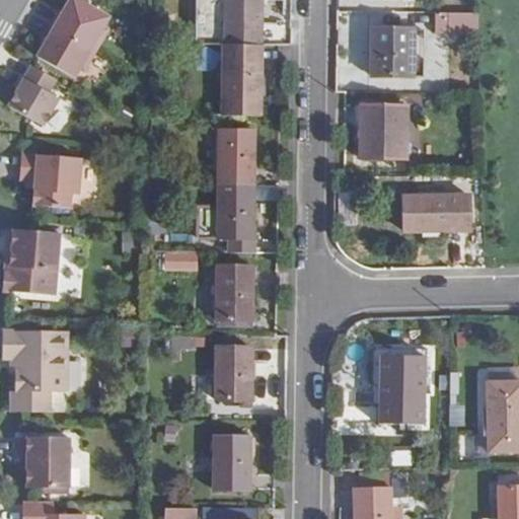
[(52,25),(55,26),(96,51),(107,29),(103,27),(109,17),(78,0),(69,0),(63,12),(61,11),(52,25)]
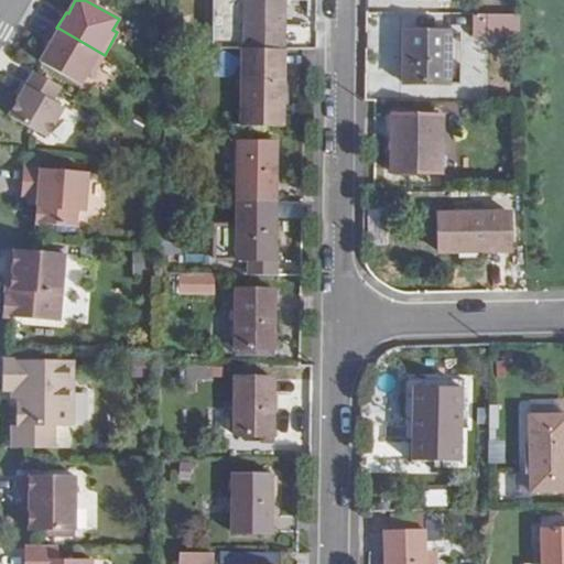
[(198,0),(198,51),(248,50),(286,50),(285,0),(198,0)]
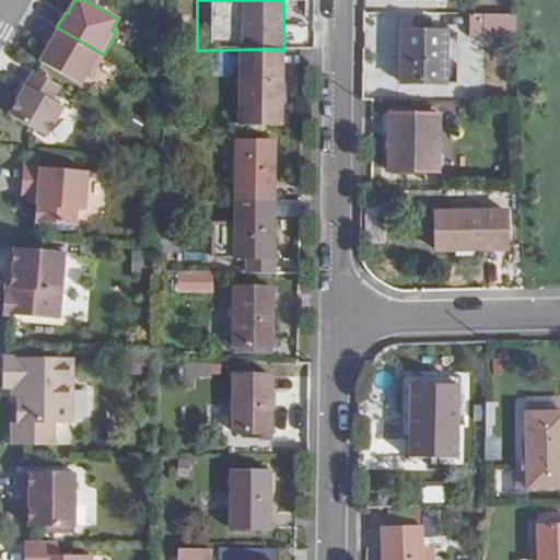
[(518,15),(474,14),(474,33),(518,34),(518,15)]
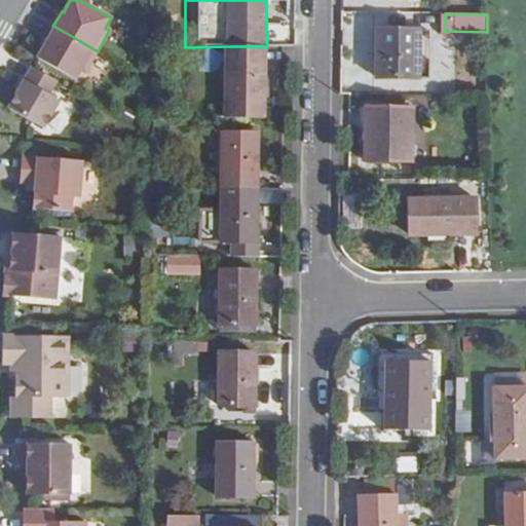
[(98,51),(55,27),(38,58),(75,79),(80,69),(85,72),(98,51)]
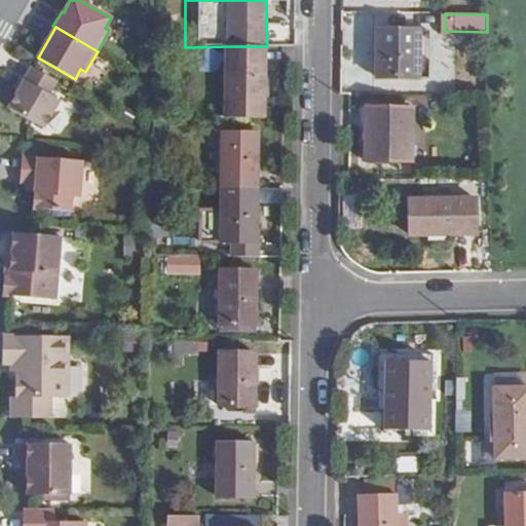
[(422,29),(379,29),(379,77),(421,78),(422,29)]
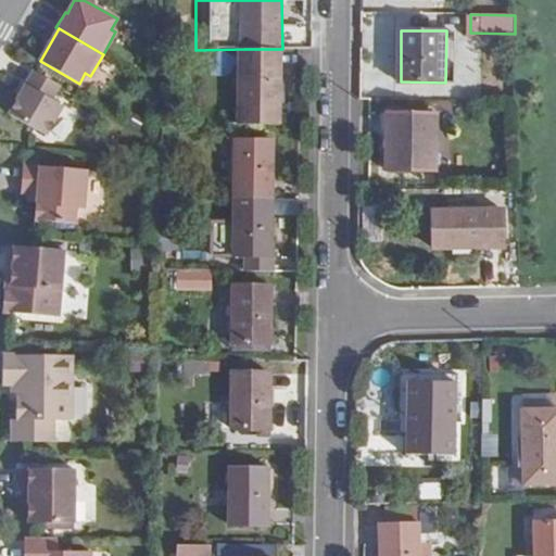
[(282,125),(282,108),(282,49),(244,49),(244,106),(244,125),(282,125)]
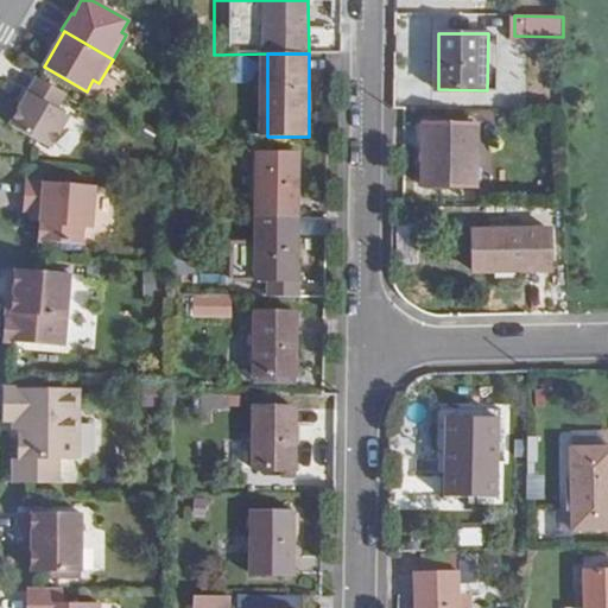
[(65,93),(37,77),(10,125),(50,149),(69,115),(56,108),(65,93)]
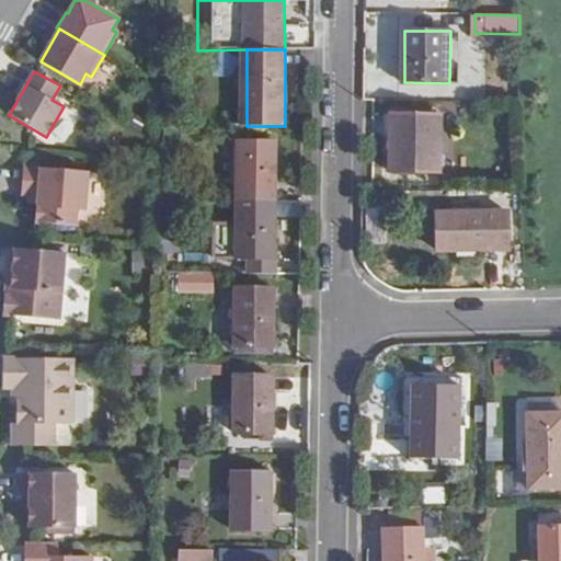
[(442,173),(443,117),(395,116),(393,173),(442,173)]
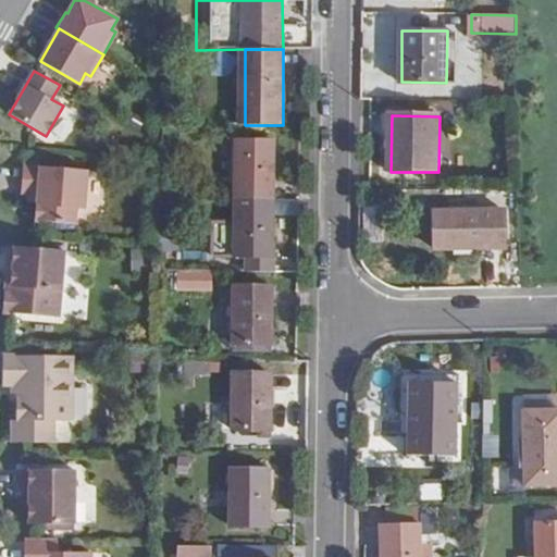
[(221,200),(237,199),(275,199),(276,140),(237,140),(237,177),(221,177),(221,200)]
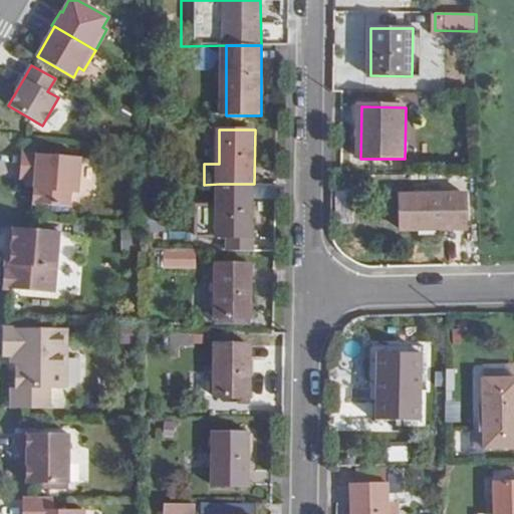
[(69,207),(70,193),(77,194),(80,158),(23,153),(20,179),(26,180),(35,181),(34,188),(33,204),(69,207)]
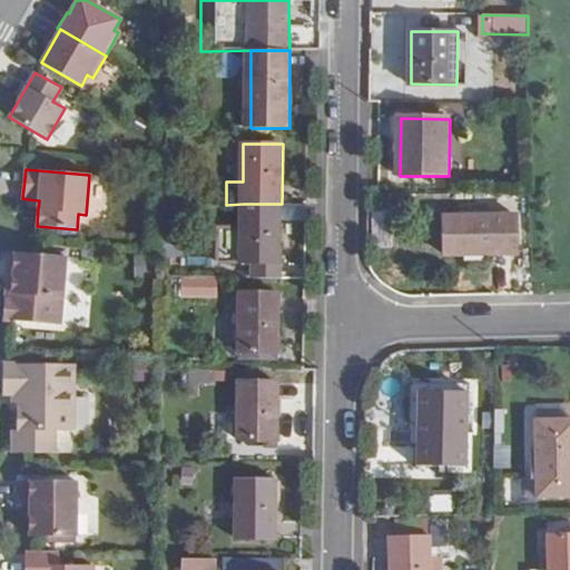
[(282,279),(282,265),(282,204),(243,204),(242,226),(218,226),(218,266),(252,266),(252,279),(282,279)]
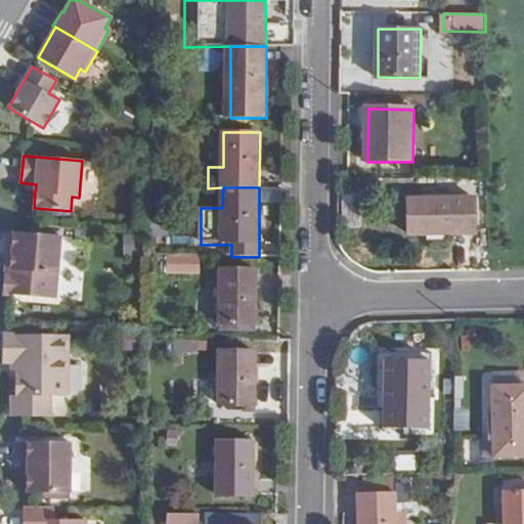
[(475,235),(476,201),(409,202),(408,236),(475,235)]
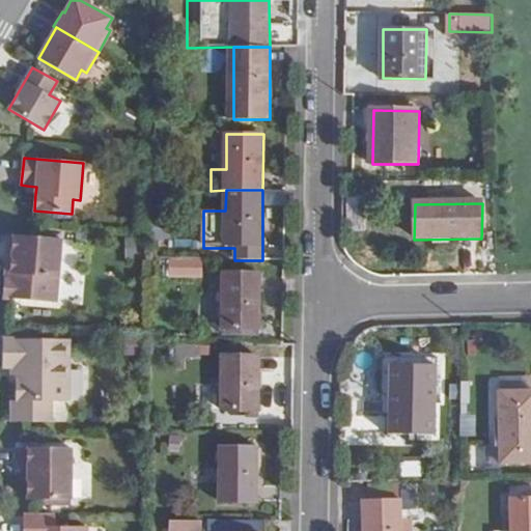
[(61,239),(9,234),(6,268),(11,268),(10,279),(5,278),(4,298),(56,302),(61,239)]
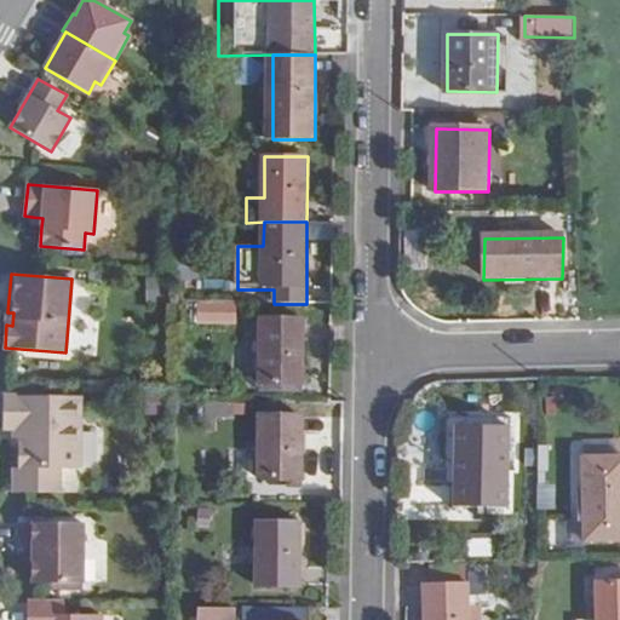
[(231,322),(231,304),(195,304),(195,322),(231,322)]
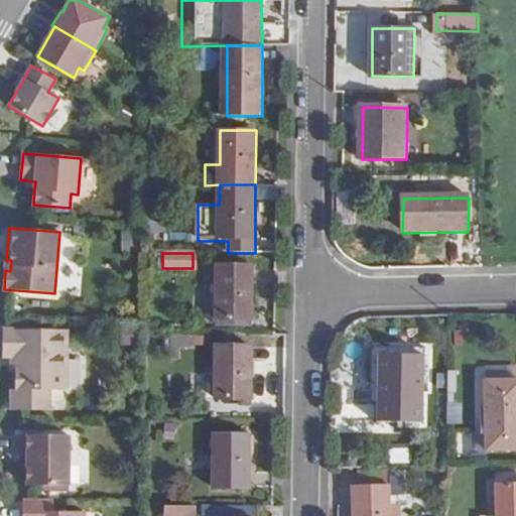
[(253,319),(254,265),(218,265),(218,319),(253,319)]
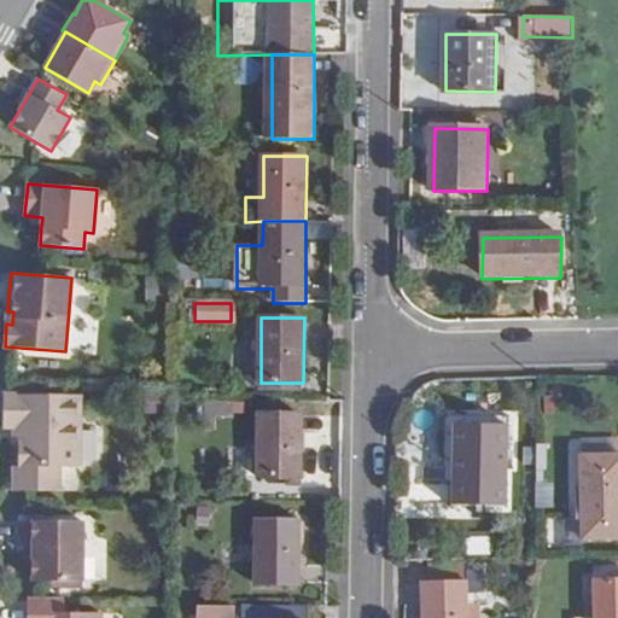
[(59,467),(80,467),(80,396),(5,395),(5,427),(17,427),(17,443),(19,443),(19,466),(19,490),(59,491),(59,467)]
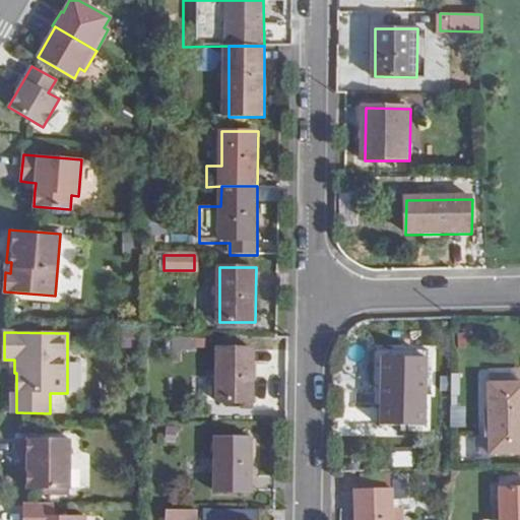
[(254,402),(255,347),(219,348),(217,402),(254,402)]
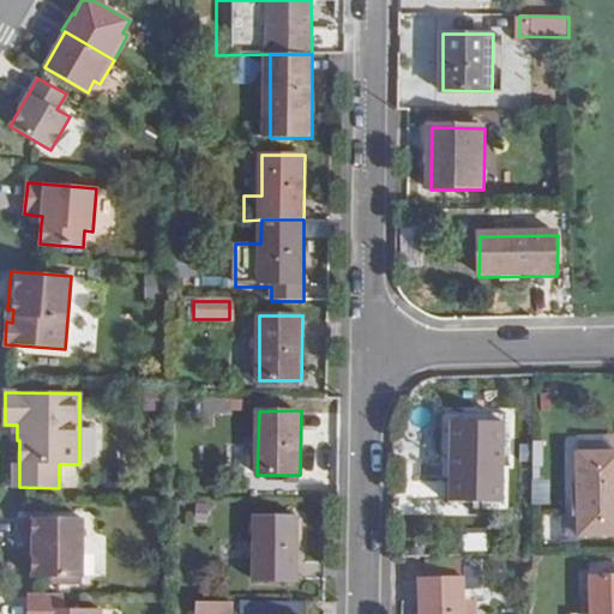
[(506,501),(506,419),(452,417),(451,500),(506,501)]
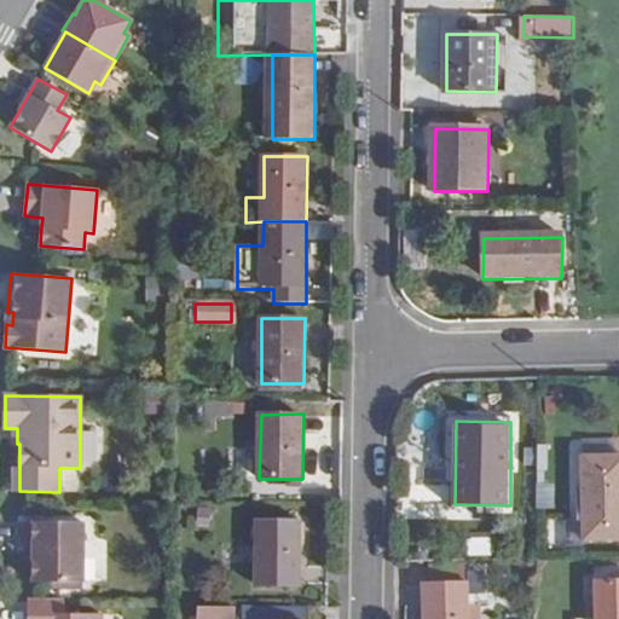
[(618,537),(618,458),(585,458),(584,537),(618,537)]
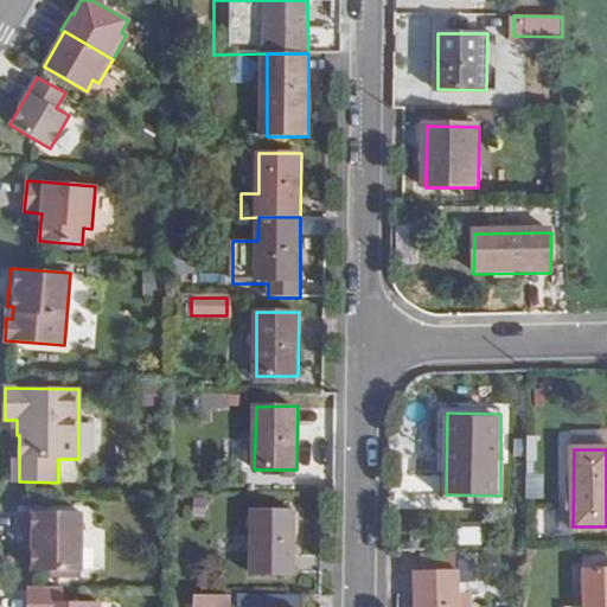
[(526,477),(528,499),(543,499),(542,475),(526,477)]
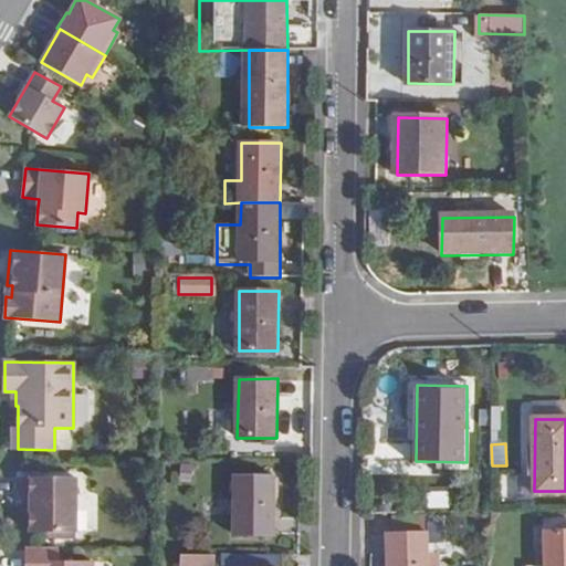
[(276,475),(237,474),(237,535),(275,535),(276,475)]
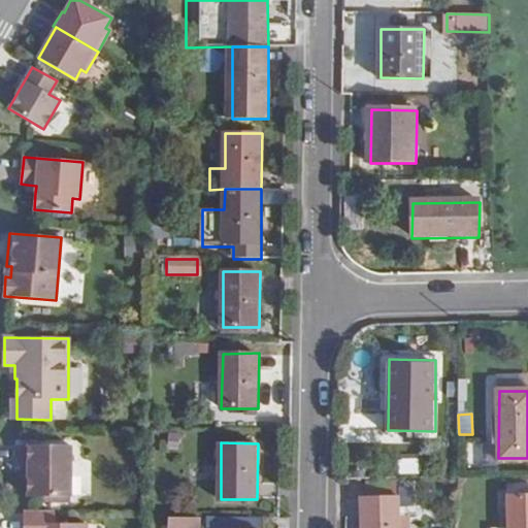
[(21,461),(28,462),(28,474),(28,496),(70,497),(71,446),(21,444),(21,461)]
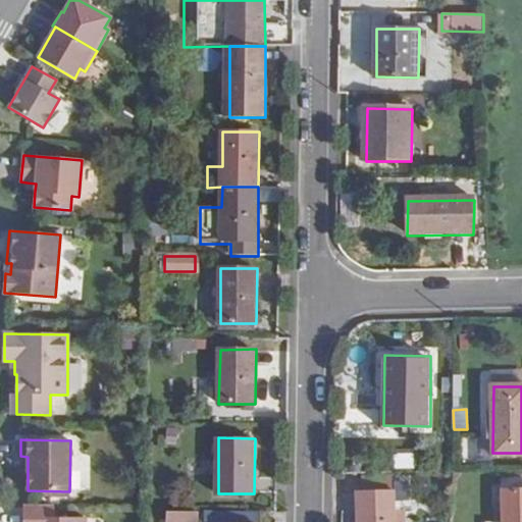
[(521,521),(521,485),(502,486),(502,521),(521,521)]
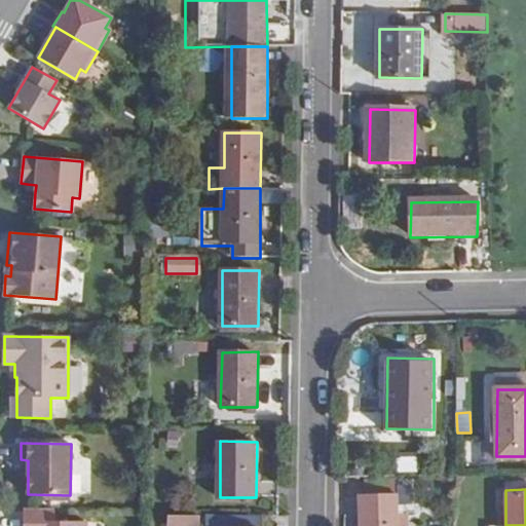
[(400,525),(401,491),(365,491),(365,525),(400,525)]
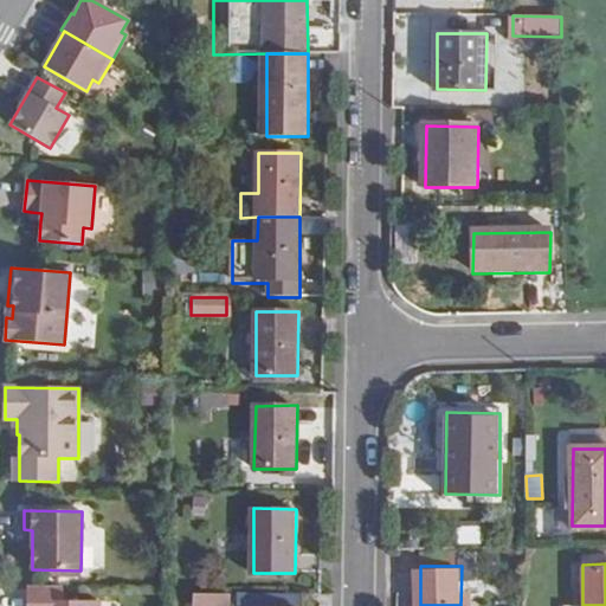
[(62,588),(28,587),(27,605),(100,605),(100,601),(62,601),(62,588)]
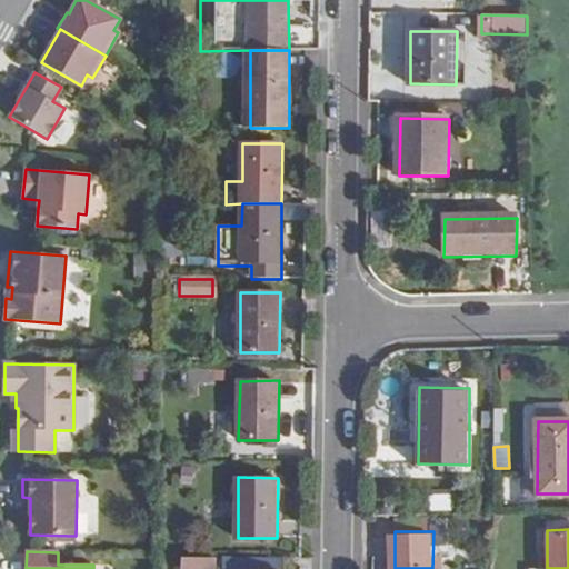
[(215,568),(216,558),(181,559),(181,568),(215,568)]
